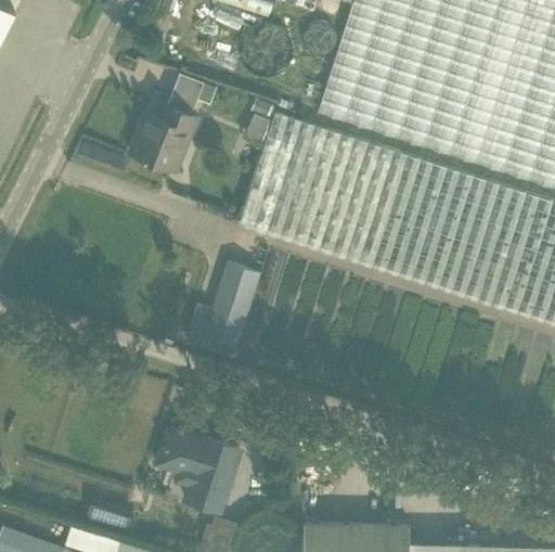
[(554,0),(350,0),(353,1),(318,113),(554,188),(554,0)]
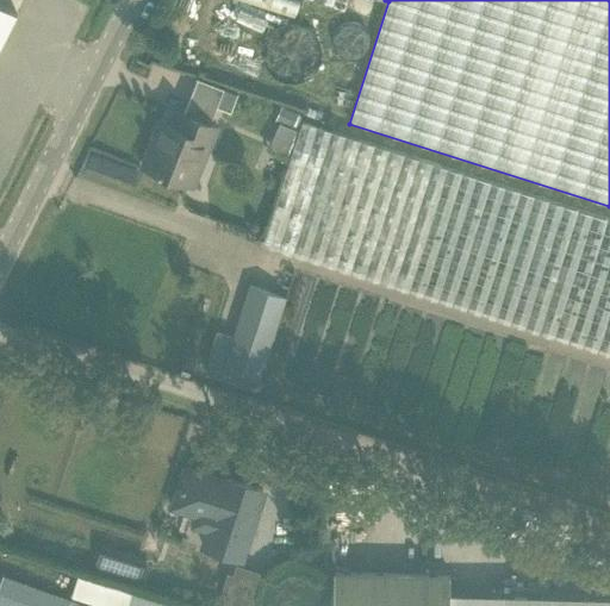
[(0,47),(16,17),(0,8),(0,47)]
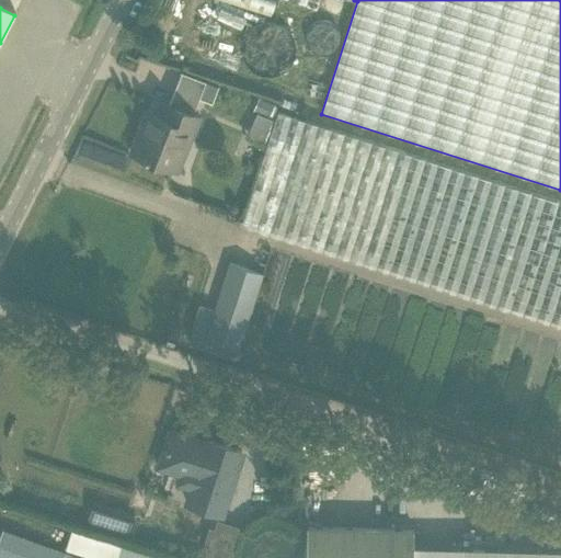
[(294,65),(294,64),(294,59),(292,53),(289,48),(286,44),(281,41),(275,37),(266,36),(260,37),(254,38),(250,42),(247,45),(243,49),(241,54),(239,59),(239,65),(239,70),(241,76),(243,80),(247,83),(250,87),(255,90),(261,91),(265,92),(272,91),(276,90),(281,88),(285,84),(289,79),(292,76),(294,71),(294,65)]
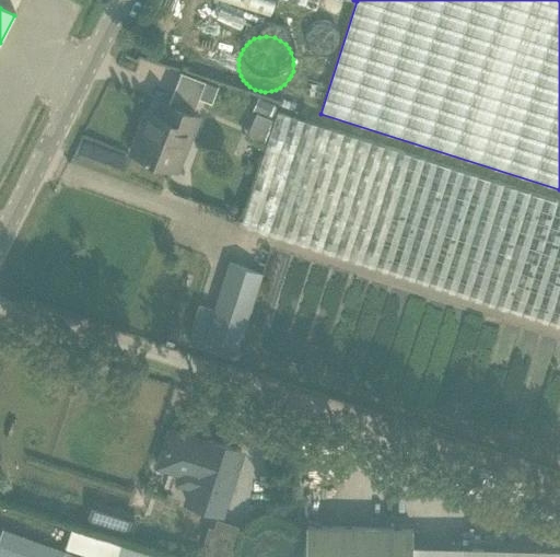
[(165,106),(160,119),(151,116),(143,134),(139,131),(129,154),(170,171),(183,138),(190,141),(199,119),(191,117),(205,85),(181,76),(167,107),(165,106)]
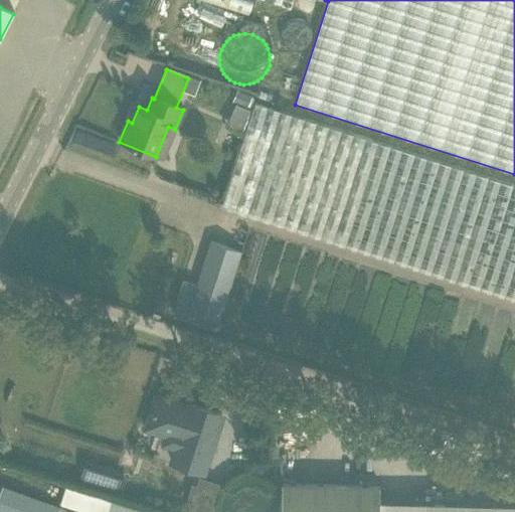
[(237,93),(232,104),(246,111),(251,100),(237,93)]
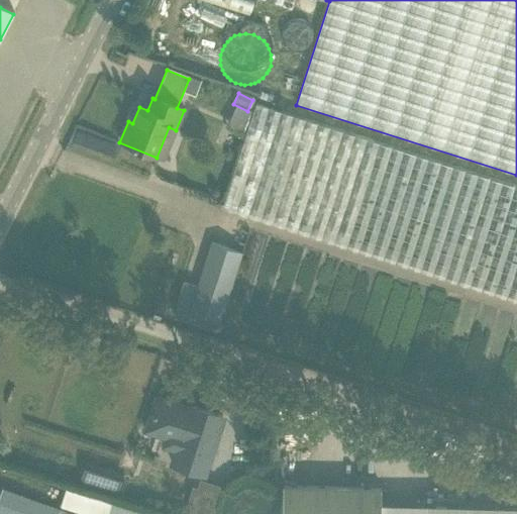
[(222,210),(516,304),(516,189),(255,105),(222,210)]
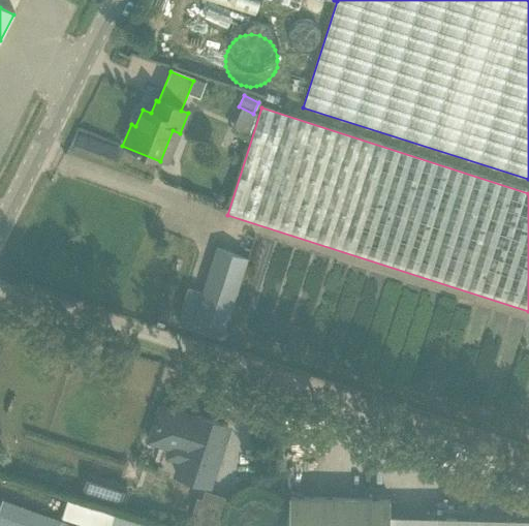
[(246,136),(255,116),(242,110),(232,130),(246,136)]
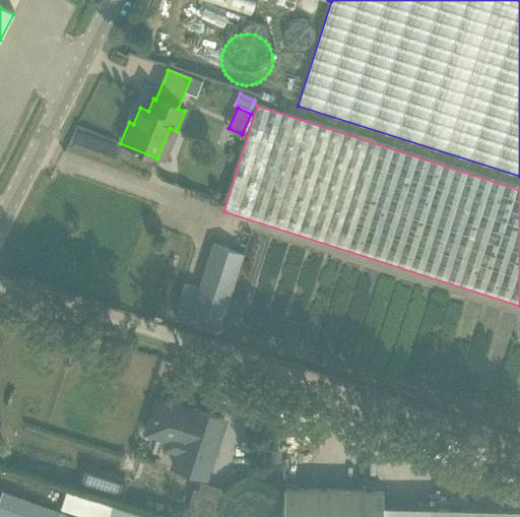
[(217,336),(220,325),(243,256),(212,246),(187,326),(217,336)]
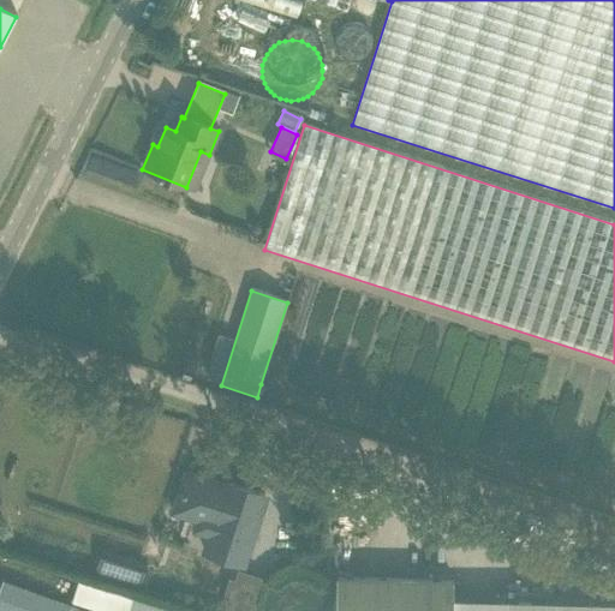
[(242,568),(257,520),(264,497),(227,485),(226,490),(187,477),(180,498),(178,498),(172,515),(185,520),(186,517),(197,521),(193,533),(210,539),(206,556),(242,568)]
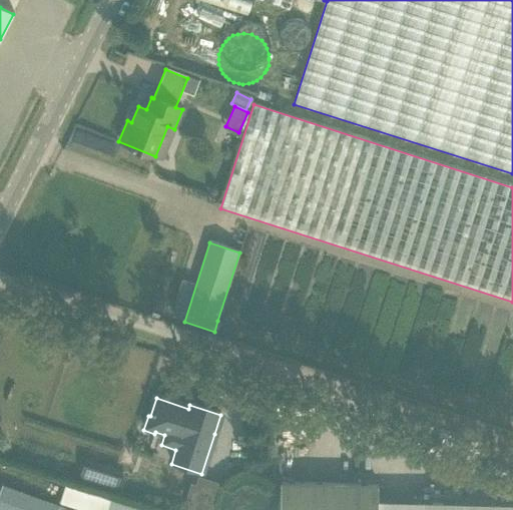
[(84,460),(78,479),(114,491),(120,473),(84,460)]
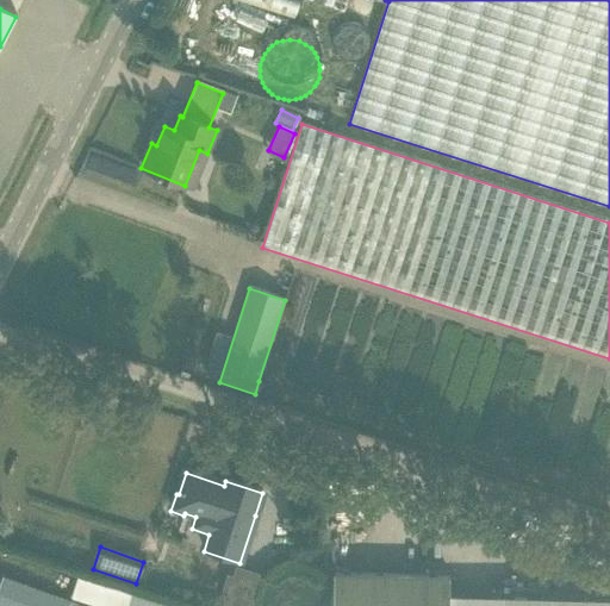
[(247,572),(235,605),(255,605),(265,578),(247,572)]
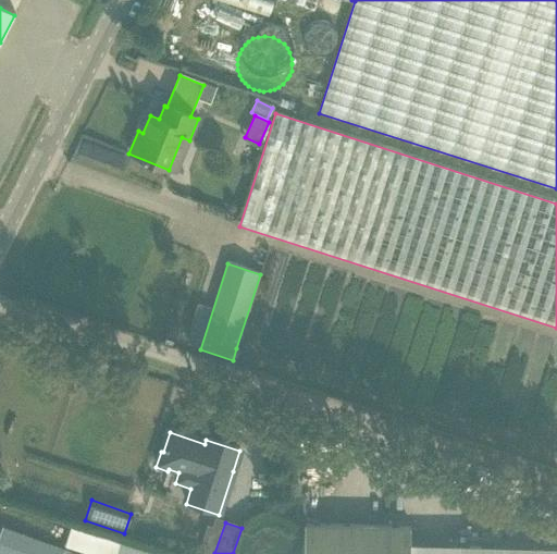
[(305,526),(304,548),(304,553),(556,553),(556,548),(410,545),(410,528),(305,526)]
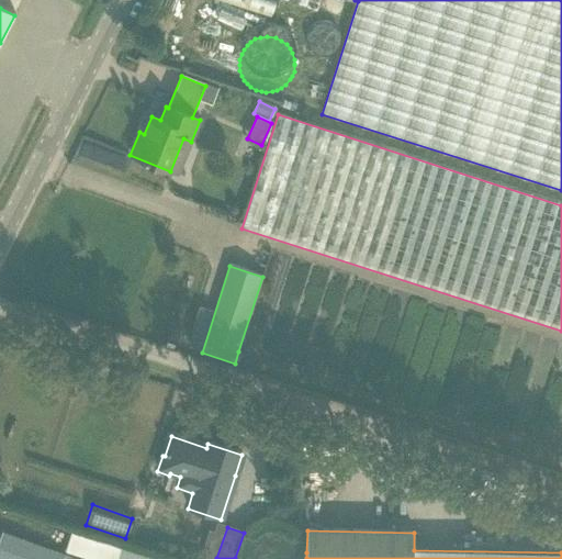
[(70,558),(1,534),(0,534),(0,558),(70,558)]
